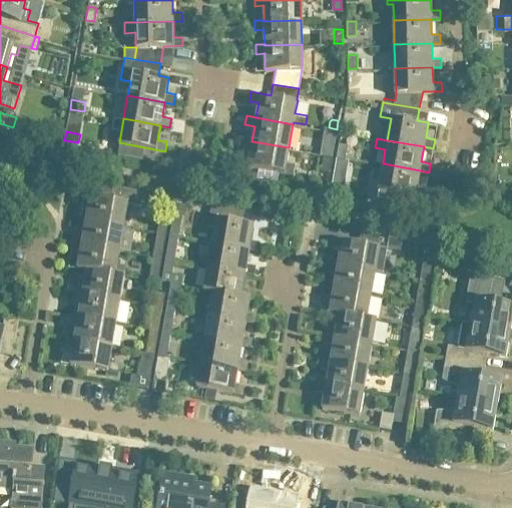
[(289,147),(251,141),(242,139),(240,149),(250,150),(247,165),(285,171),(294,173),(296,162),(287,161),(289,147)]
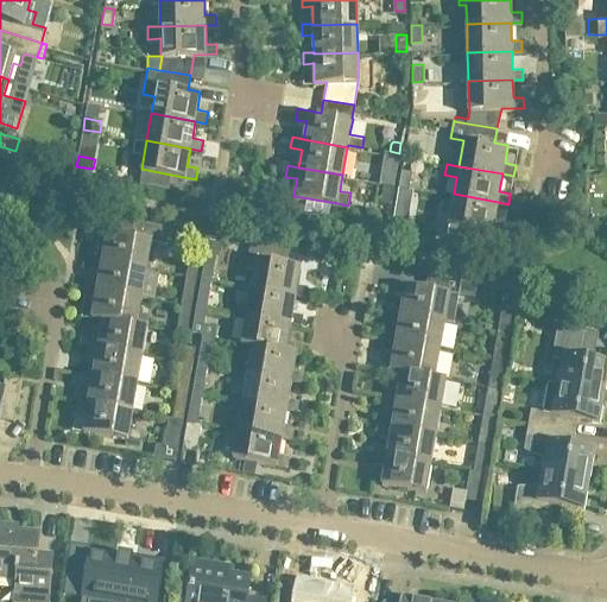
[(394,183),(397,169),(383,166),(380,181),(394,183)]
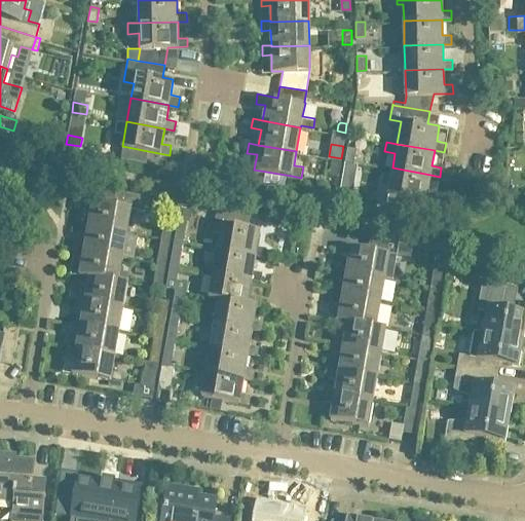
[(146,158),(148,151),(122,146),(120,154),(120,156),(146,160),(146,158)]
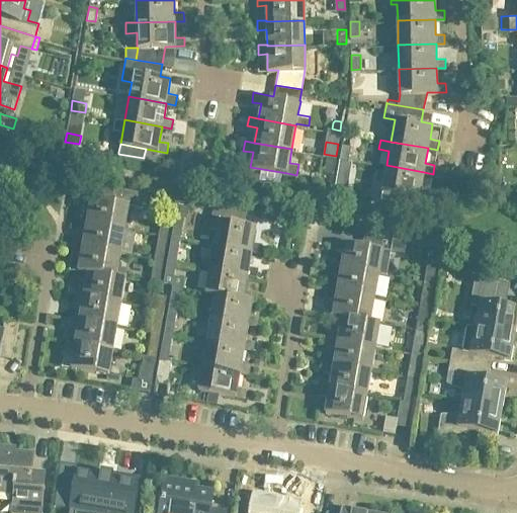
[(349,154),(351,145),(342,144),(340,157),(348,159),(358,160),(359,156),(349,154)]
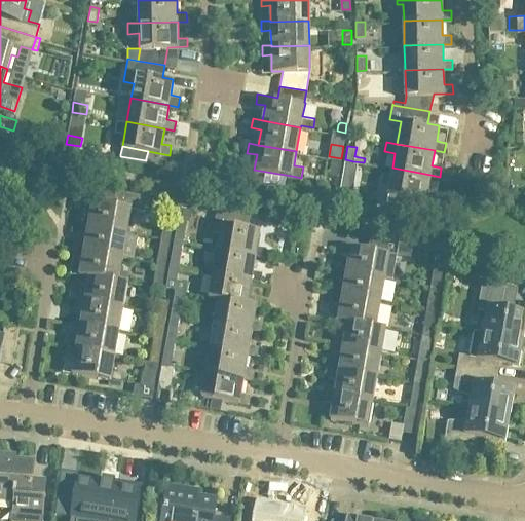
[(338,174),(341,159),(332,158),(329,172),(338,174)]
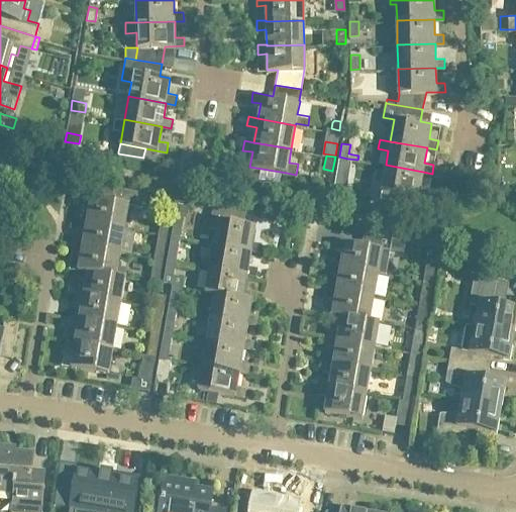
[(343,183),(345,169),(347,159),(339,157),(334,181),(343,183)]
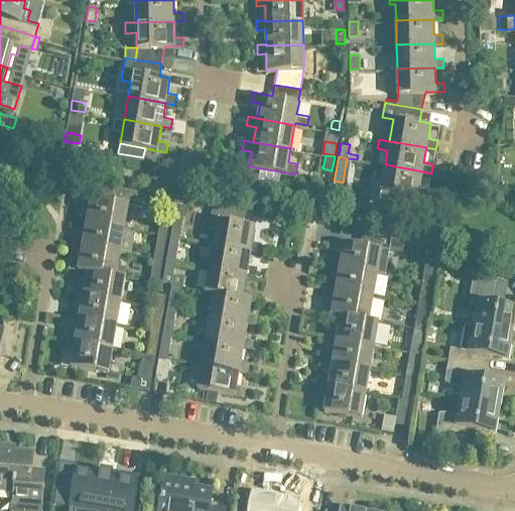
[(419,185),(422,171),(385,164),(380,188),(418,196),(418,197),(426,198),(428,187),(419,185)]
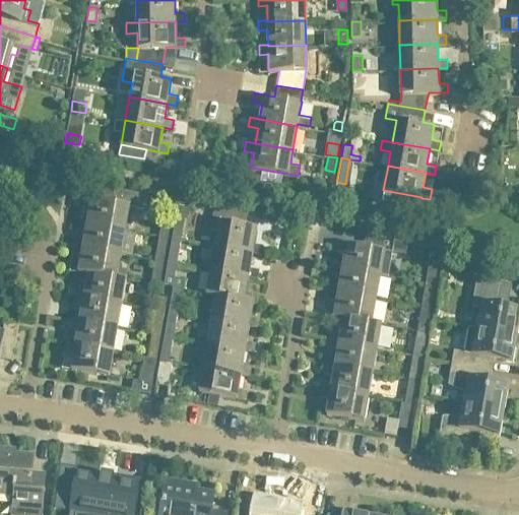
[(125,227),(129,203),(142,205),(145,191),(105,184),(103,198),(92,196),(82,194),(80,203),(90,205),(87,220),(125,227)]
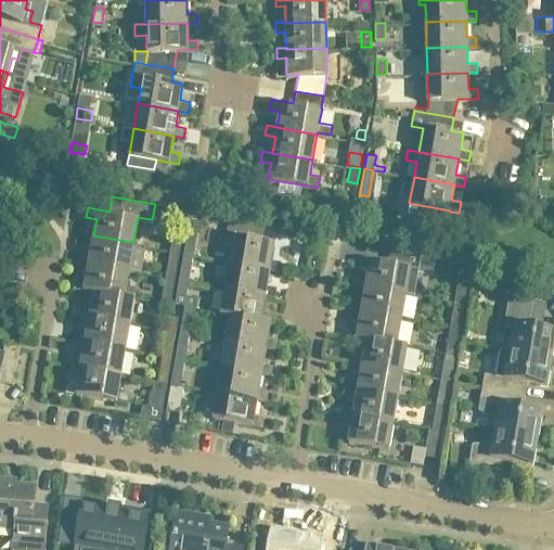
[(188,226),(183,252),(193,254),(197,227),(198,228),(207,217),(192,214),(191,226),(188,226)]
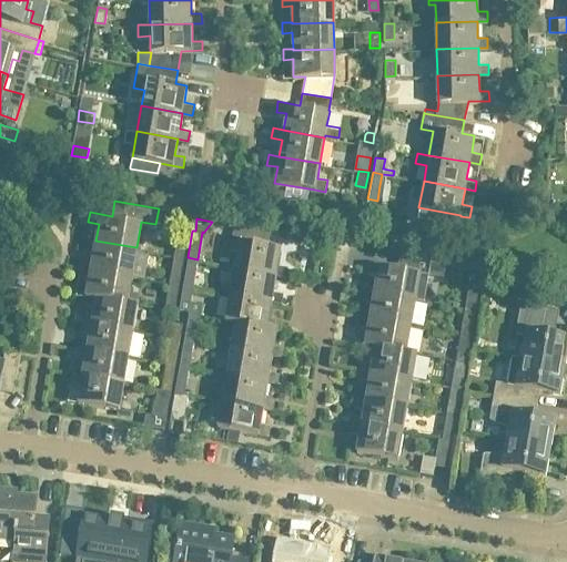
[(239,249),(235,266),(275,274),(285,275),(287,266),(277,264),(280,246),(269,244),(272,228),(235,222),(231,248),(239,249)]
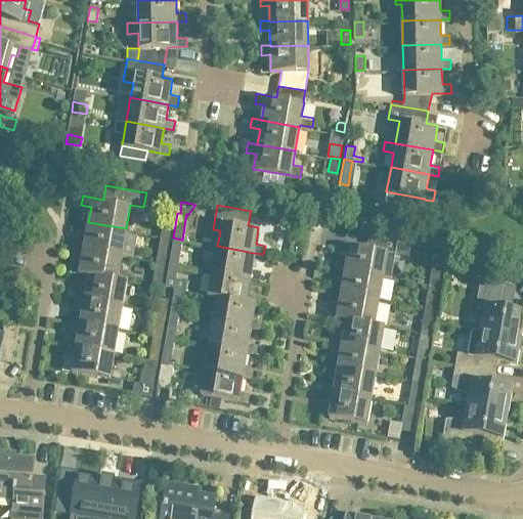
[(84,247),(122,253),(126,228),(88,222),(79,220),(77,229),(86,231),(84,247)]
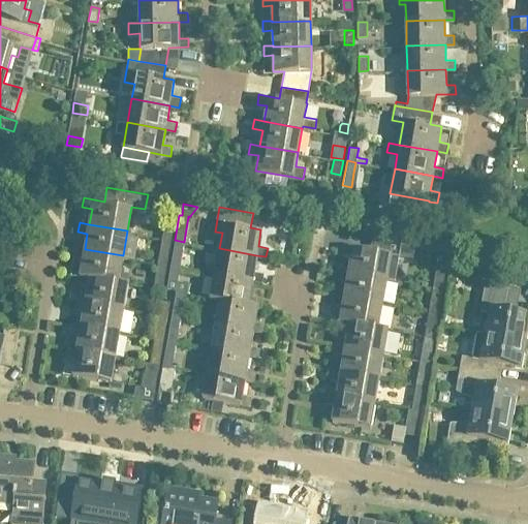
[(174,225),(164,224),(162,238),(171,240),(174,225)]
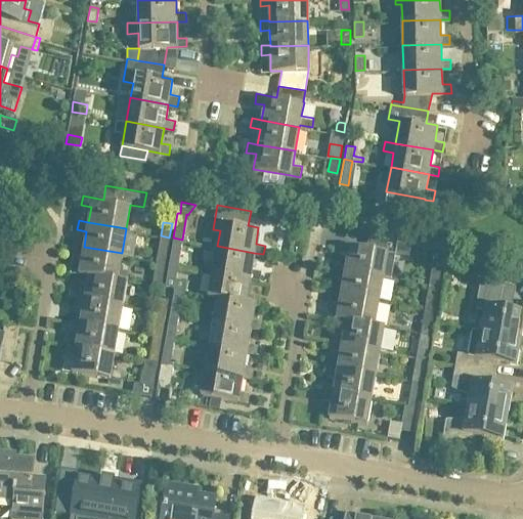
[(403,238),(371,231),(368,247),(340,242),(339,251),(348,253),(345,267),(383,274),(392,275),(396,251),(400,252),(403,238)]
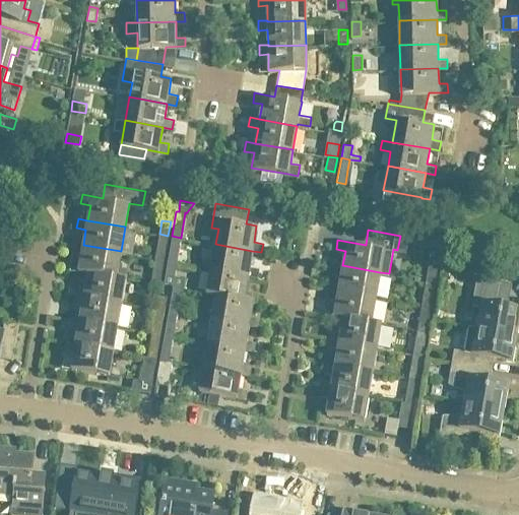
[(159,234),(154,258),(164,259),(168,236),(159,234)]
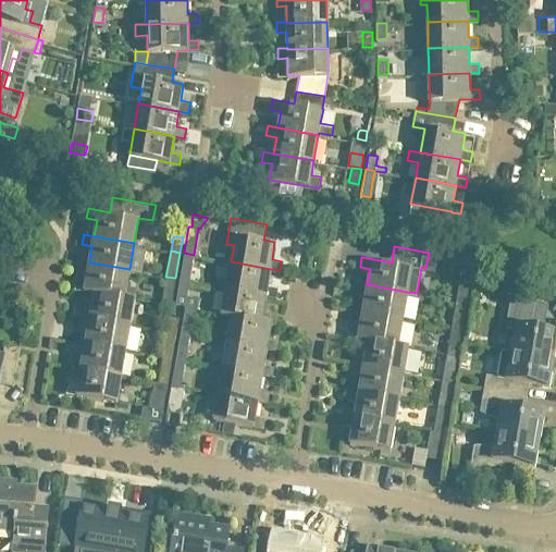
[(184,253),(182,268),(180,279),(189,281),(194,255),(184,253)]
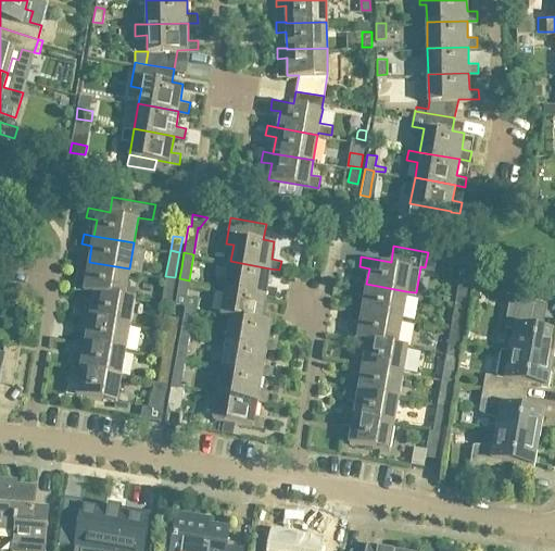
[(87,272),(85,287),(134,296),(135,297),(137,286),(126,284),(129,268),(89,262),(79,260),(77,270),(87,272)]
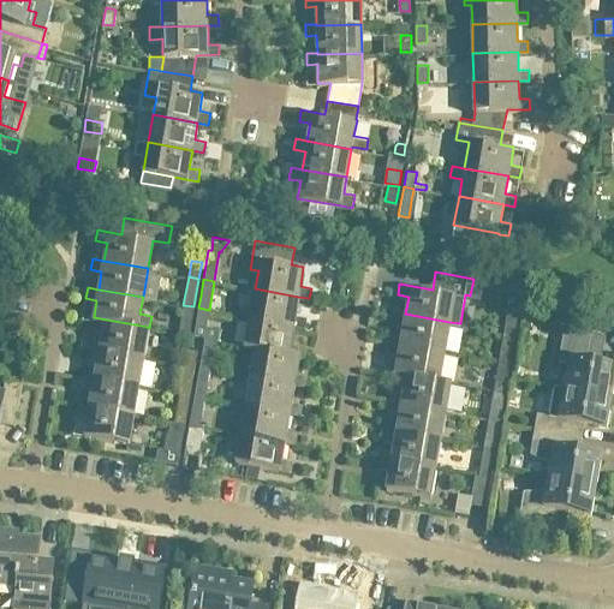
[(250,317),(293,326),(304,327),(307,316),(296,315),(298,297),(255,288),(250,317)]
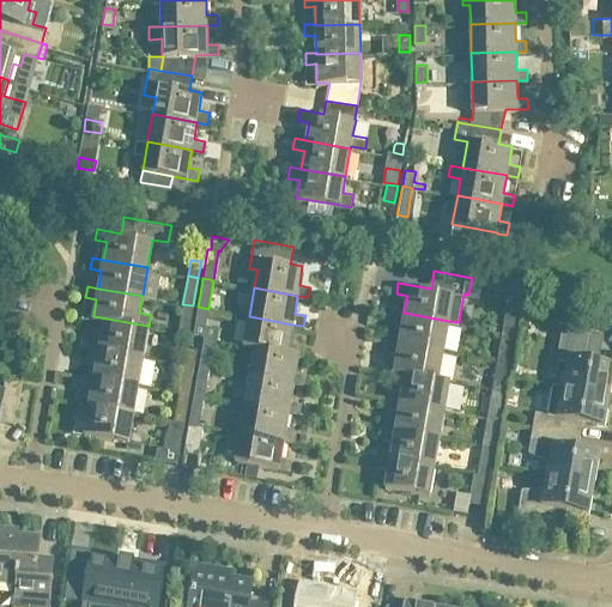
[(181,315),(177,332),(188,334),(192,317),(193,305),(182,304),(181,315)]
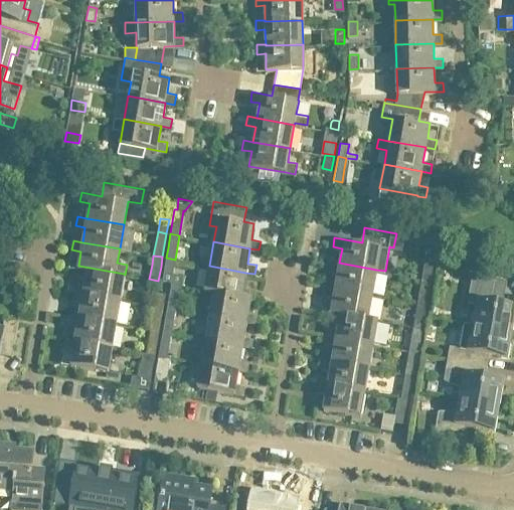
[(425,257),(423,270),(421,278),(431,279),(435,258),(425,257)]
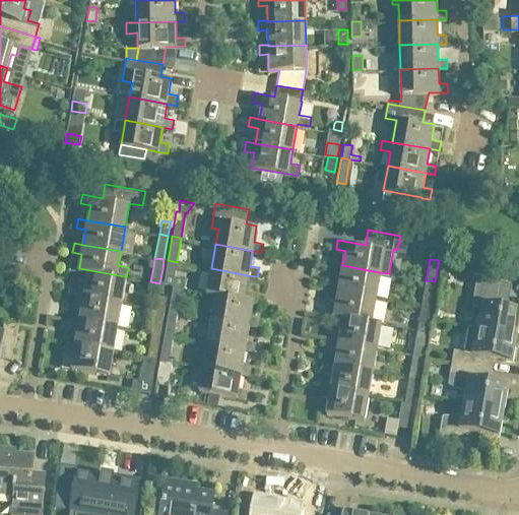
[(174,273),(177,262),(168,260),(164,281),(173,282),(174,286),(182,287),(184,275),(174,273)]
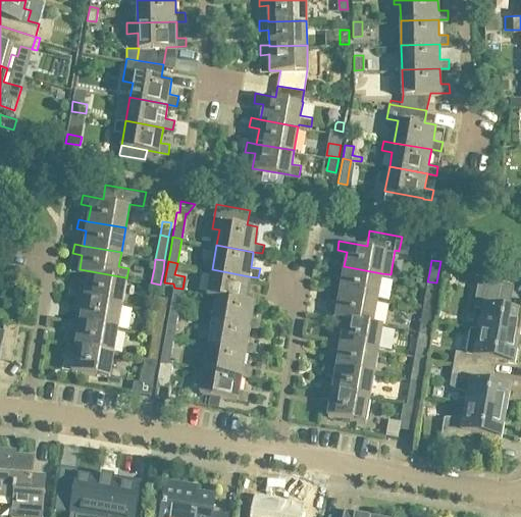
[(343,275),(340,291),(377,298),(381,273),(344,266),(334,265),(333,274),(343,275)]
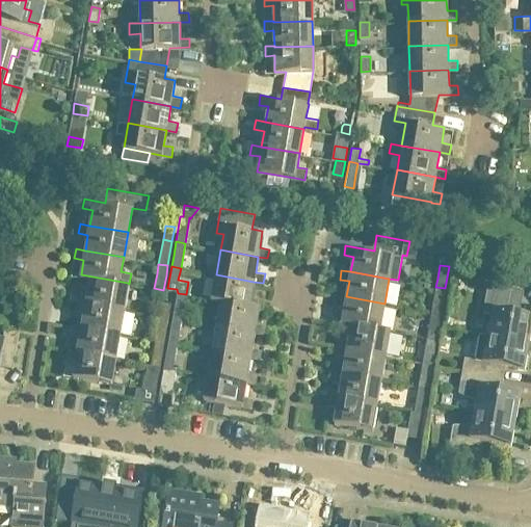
[(86,301),(124,308),(128,283),(81,274),(79,285),(88,287),(86,301)]
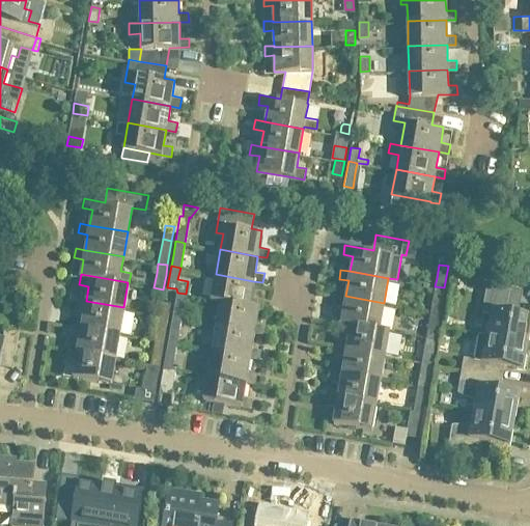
[(211,299),(220,301),(258,307),(260,298),(250,296),(253,281),(216,274),(211,299)]
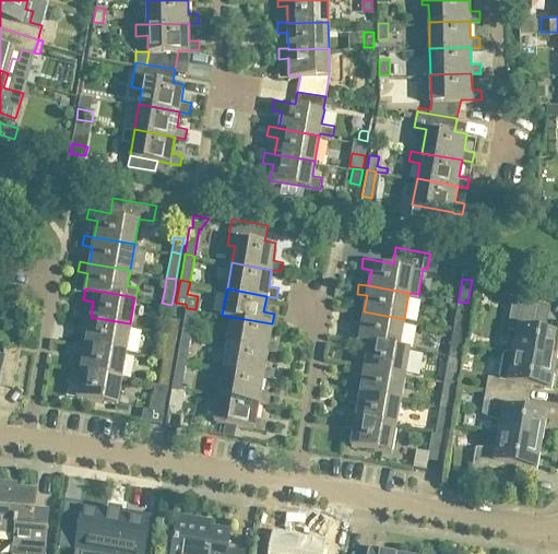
[(555,358),(557,344),(557,331),(541,328),(545,303),(512,297),(507,327),(517,328),(513,350),(512,351),(555,358)]
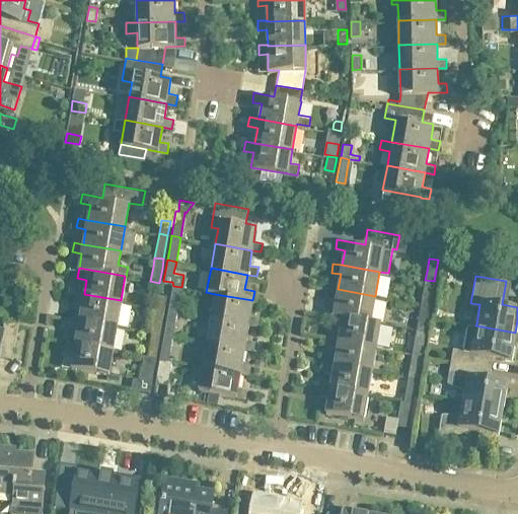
[(425,280),(421,303),(430,305),(434,281),(425,280)]
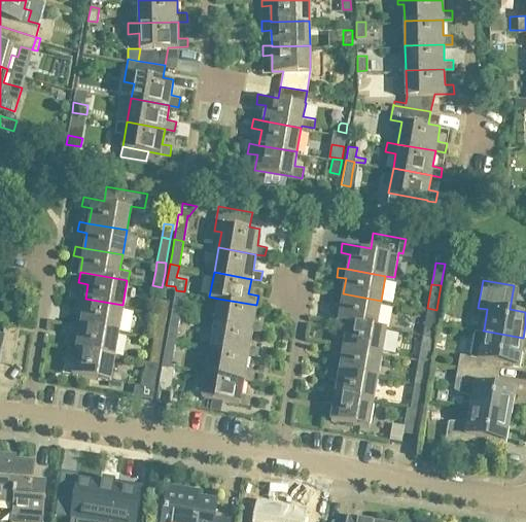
[(176,290),(172,314),(180,316),(184,291),(176,290)]
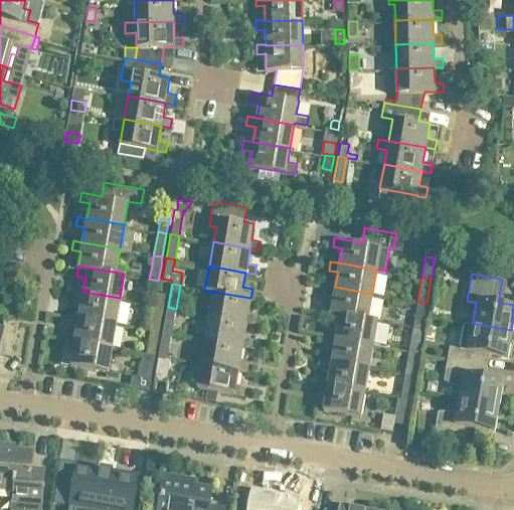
[(372,294),(335,287),(326,285),(324,295),(333,296),(331,310),(368,317),(372,294)]
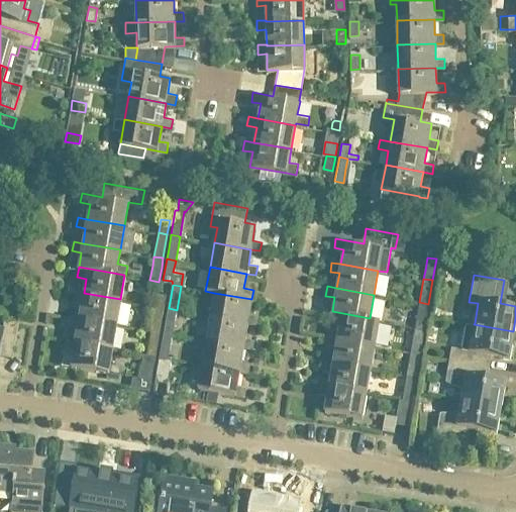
[(82,302),(79,317),(116,323),(120,299),(84,293),(74,291),(73,301),(82,302)]
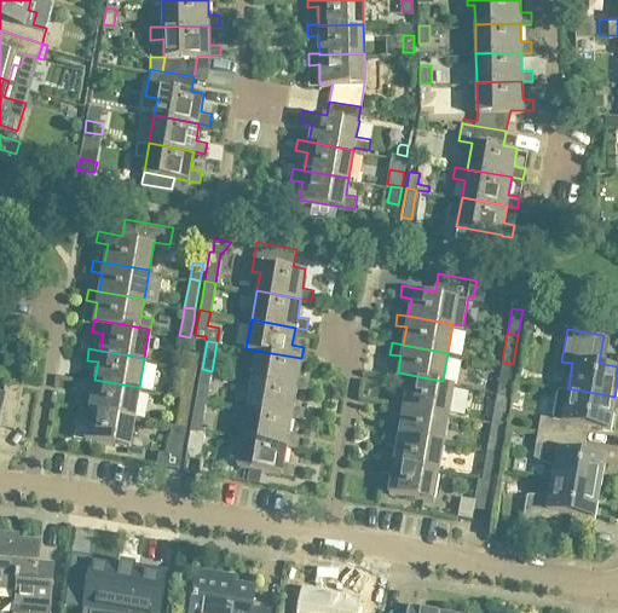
[(198,352),(189,350),(186,366),(196,368),(198,352)]
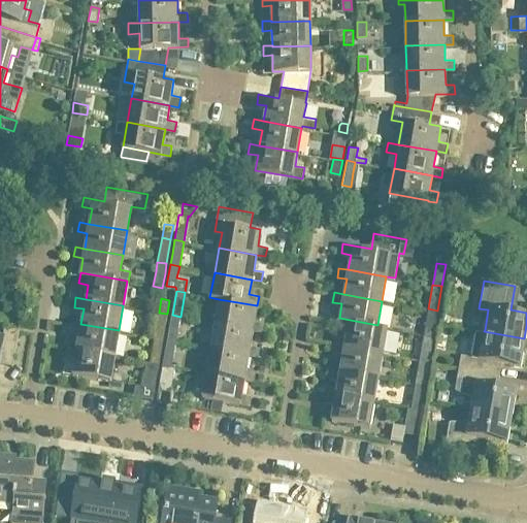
[(215,323),(253,330),(262,331),(264,322),(254,321),(257,305),(219,299),(215,323)]
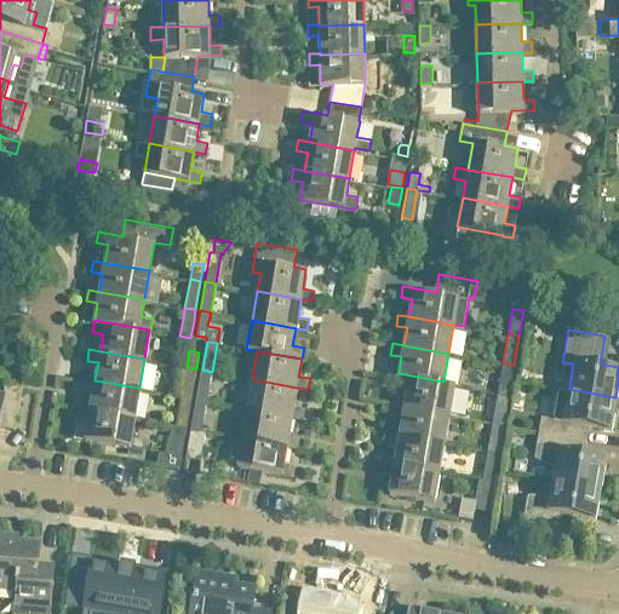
[(503,362),(500,380),(498,390),(509,392),(514,365),(503,362)]
